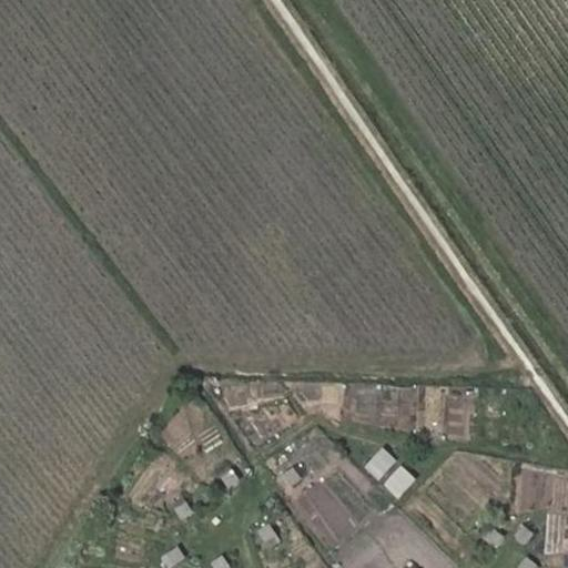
[(302,480),(294,470),(283,477),(291,488),(302,480)]
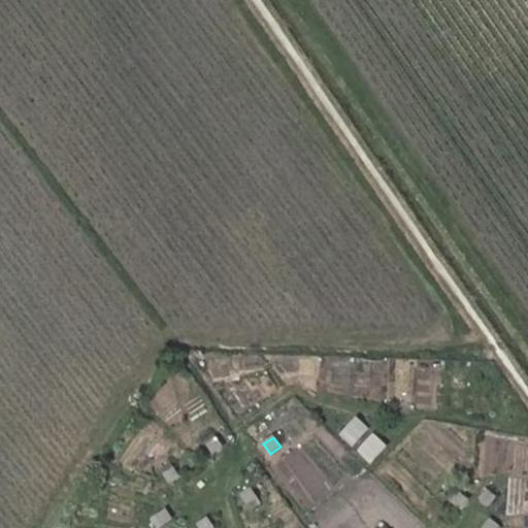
[(225,450),(217,438),(206,446),(213,457),(225,450)]
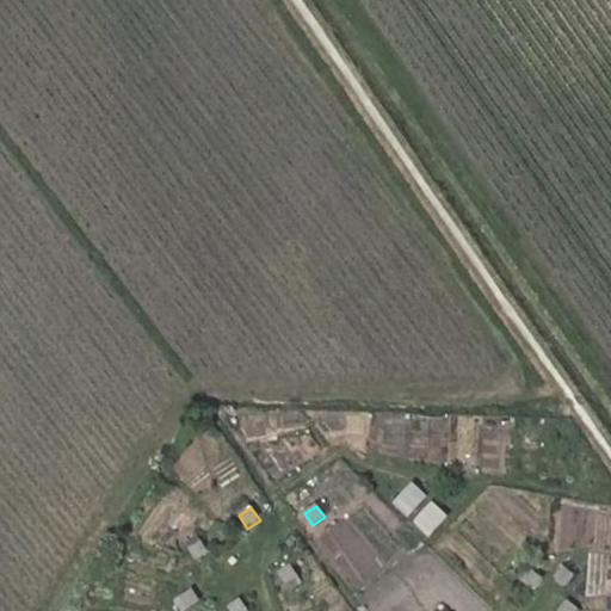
[(209,554),(199,542),(189,550),(196,562),(209,554)]
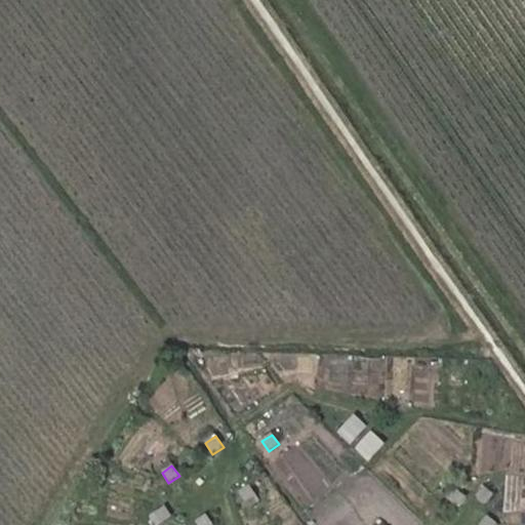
[(255,496),(248,486),(238,494),(245,505),(255,496)]
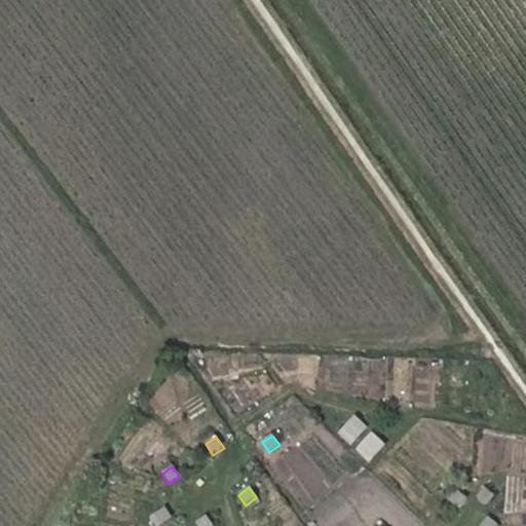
[(494,497),(485,490),(478,498),(487,506),(494,497)]
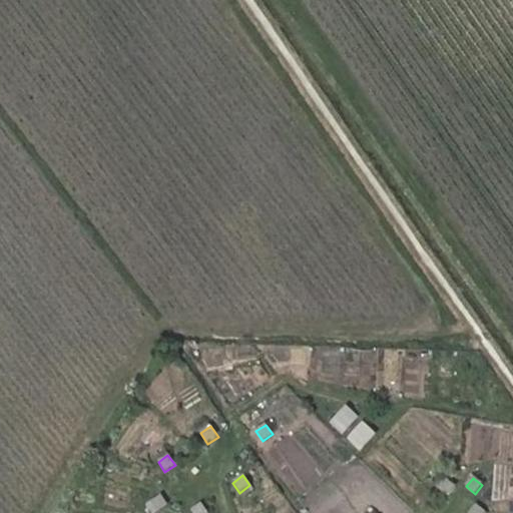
[(456,487),(447,480),(439,489),(448,496),(456,487)]
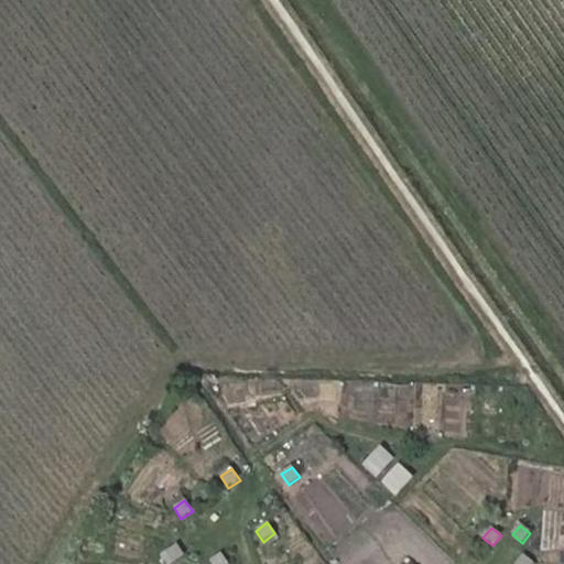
[(173,563),(185,556),(177,544),(165,553),(173,563)]
